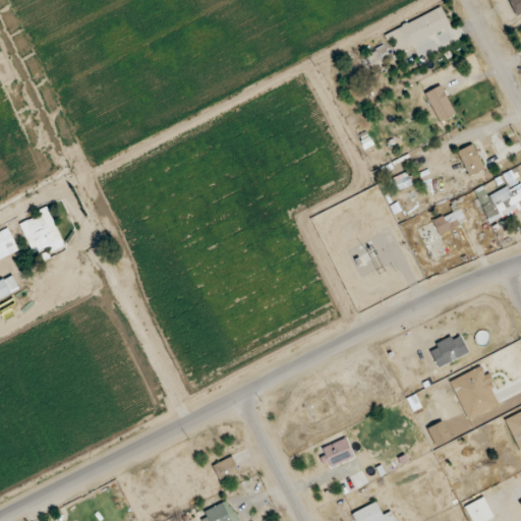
[(520,0),(511,0),(517,14),(520,12),(520,0)]
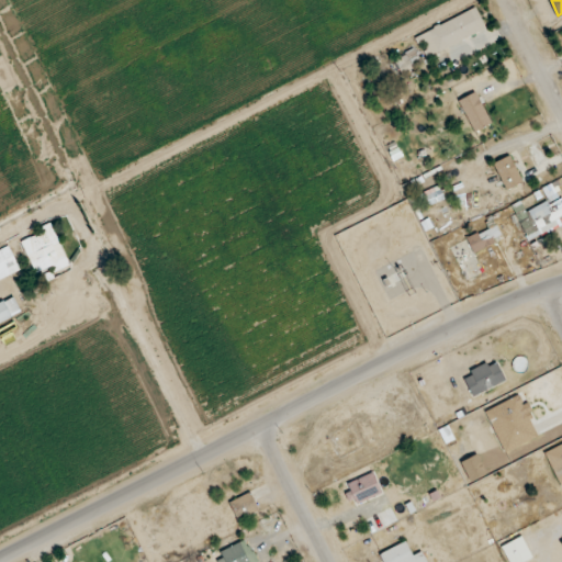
[(485,29),(475,8),(417,35),(427,56),(485,29)]
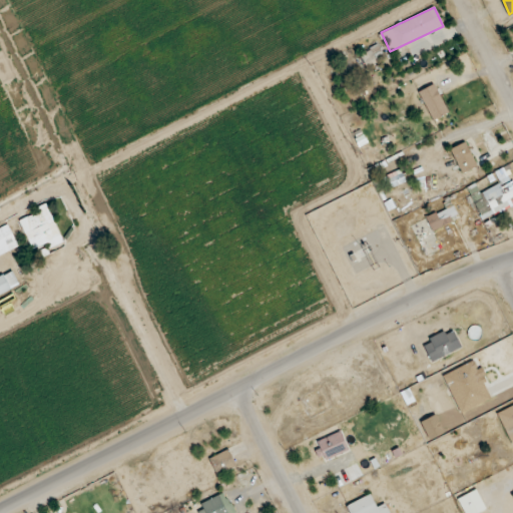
[(433,119),(448,111),(434,83),(419,91),(433,119)]
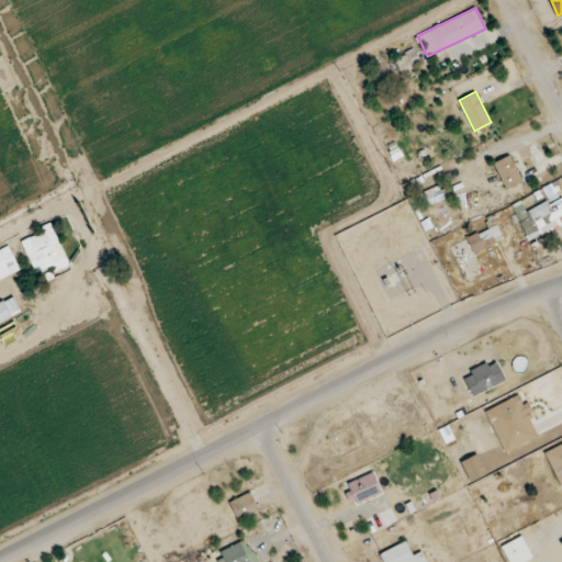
[(494,161),(506,190),(523,182),(510,155),(494,161)]
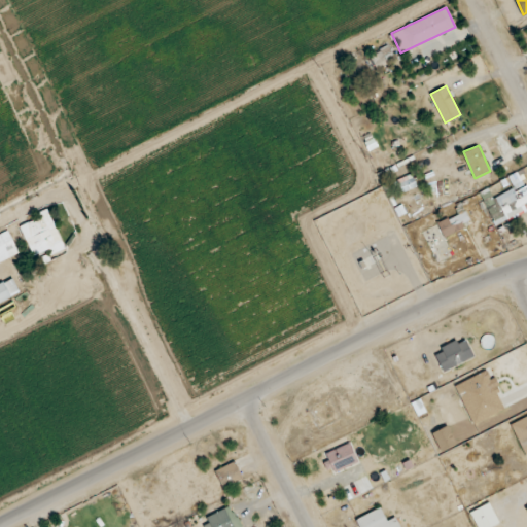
[(65,249),(48,208),(35,213),(37,218),(21,225),(33,256),(48,250),(50,254),(65,249)]
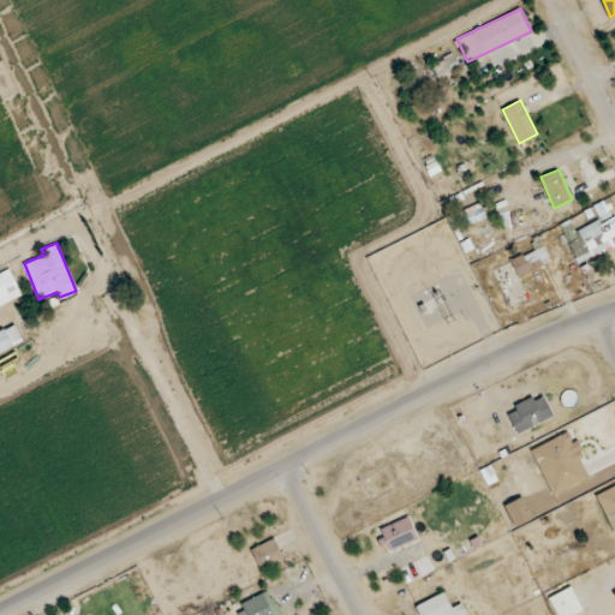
[(542,266),(536,250),(511,260),(518,276),(542,266)]
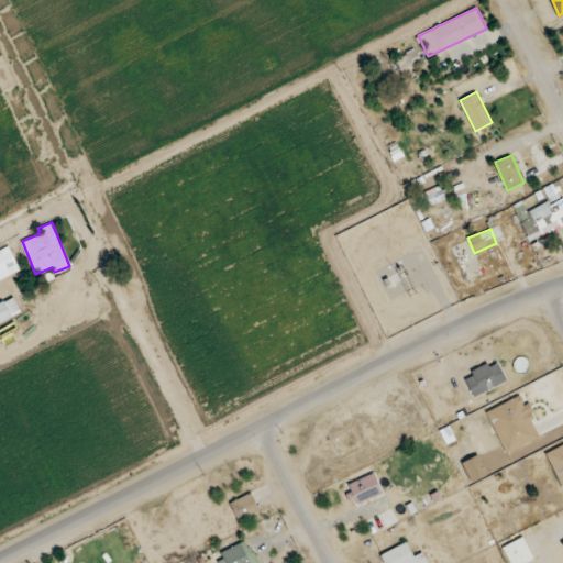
[(9,245),(0,249),(0,279),(21,269),(9,245)]
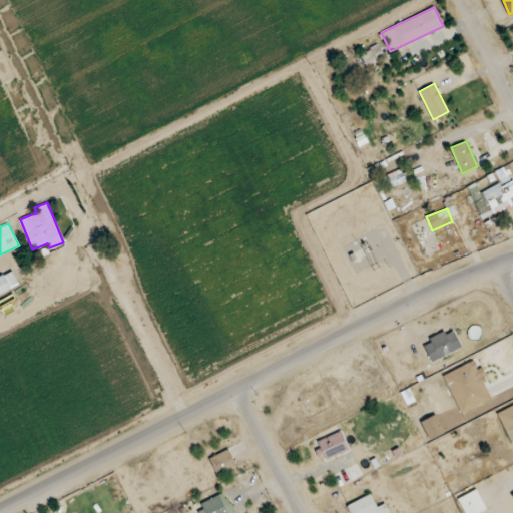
[(0,295),(12,289),(4,273),(0,275),(0,295)]
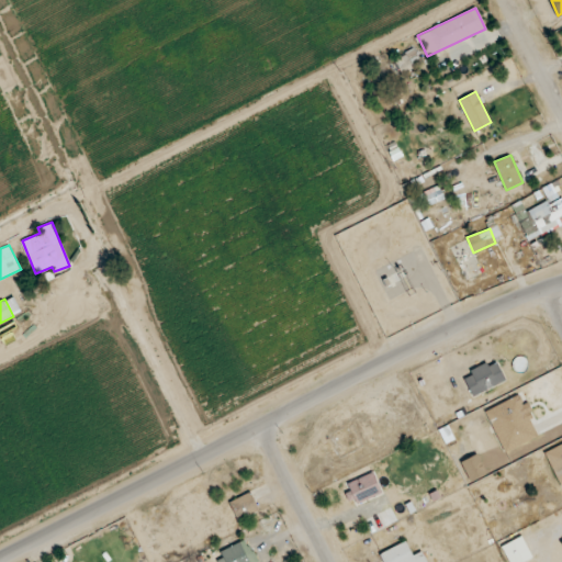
[(463,374),(472,395),(505,382),(496,361),(463,374)]
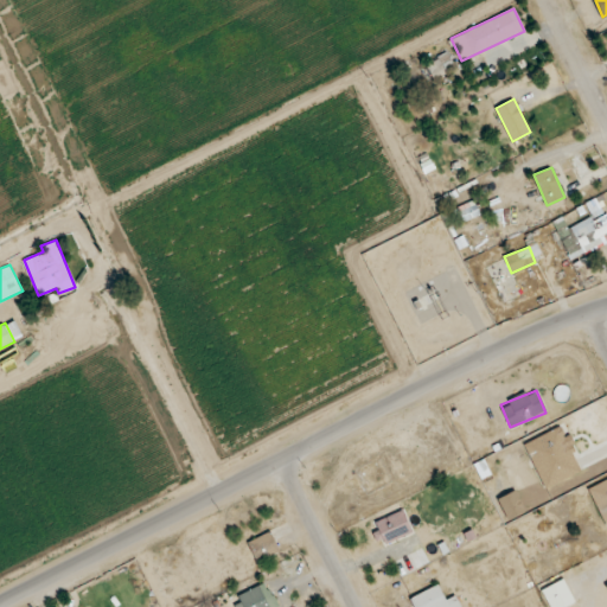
[(567,436),(566,436),(561,426),(524,443),(545,489),(583,470),(567,436)]
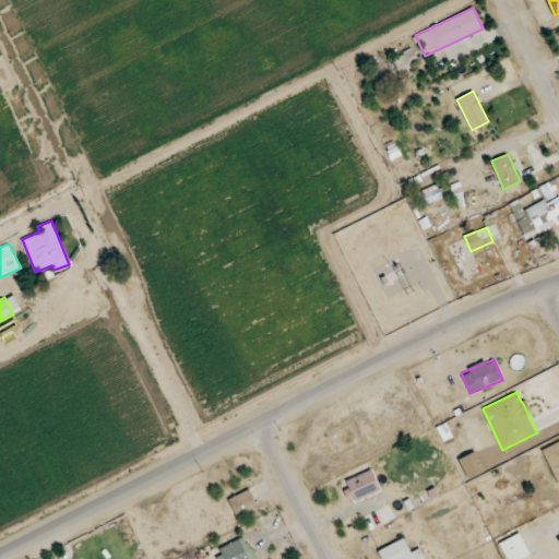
[(558,441),(540,451),(557,486),(558,485),(558,441)]
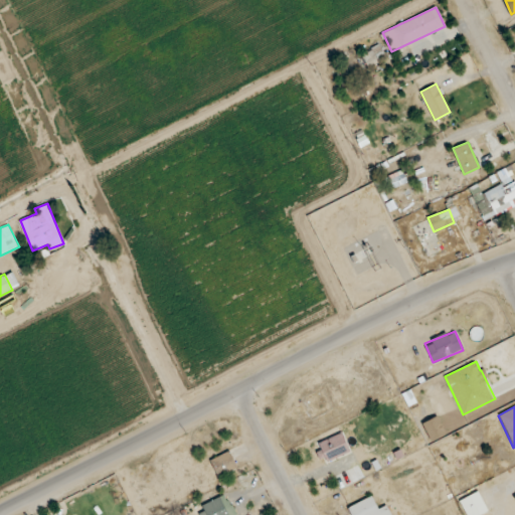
[(351,451),(342,432),(316,444),(325,463),(351,451)]
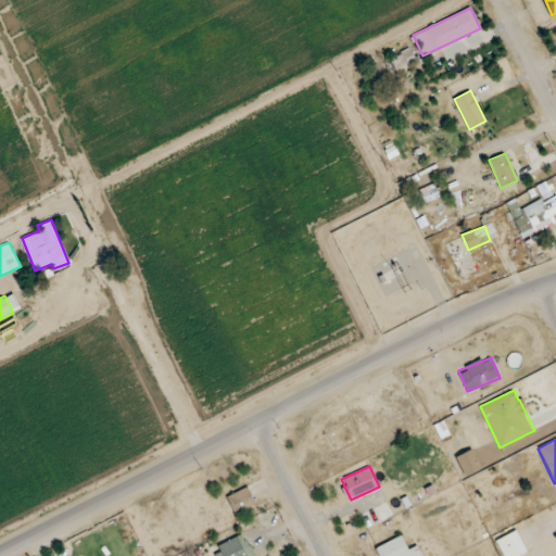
[(227,496),(236,515),(257,504),(248,485),(227,496)]
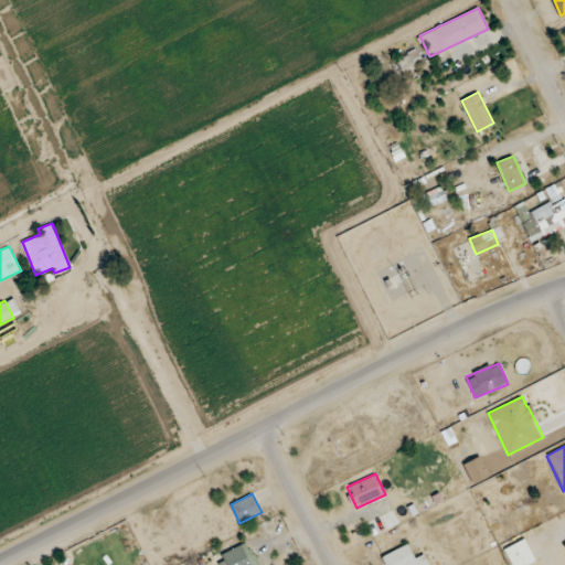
[(216,558),(219,564),(256,564),(258,564),(248,543),(216,558)]
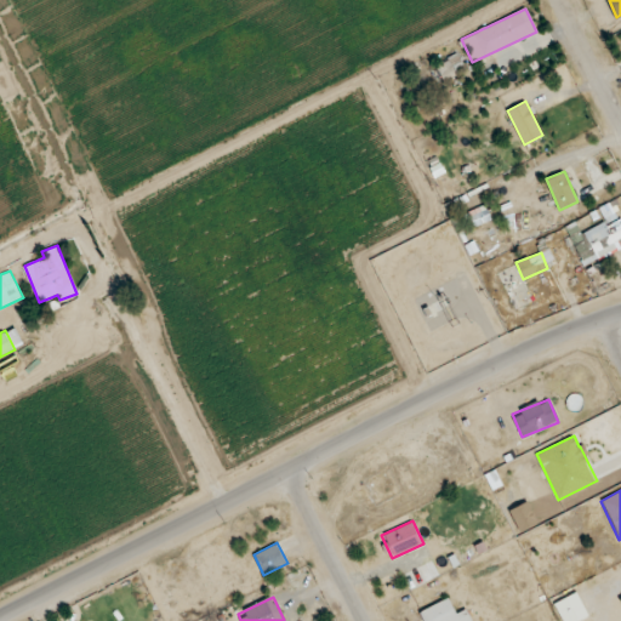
[(472,620),(468,608),(456,613),(450,598),(420,610),(423,620),(472,620)]
